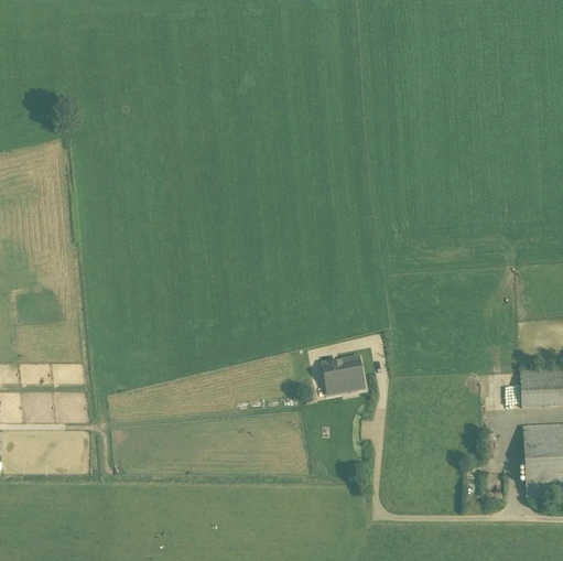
[(332,359),(322,360),(328,396),(367,388),(360,354),(342,357),(342,356),(332,358),(332,359)]
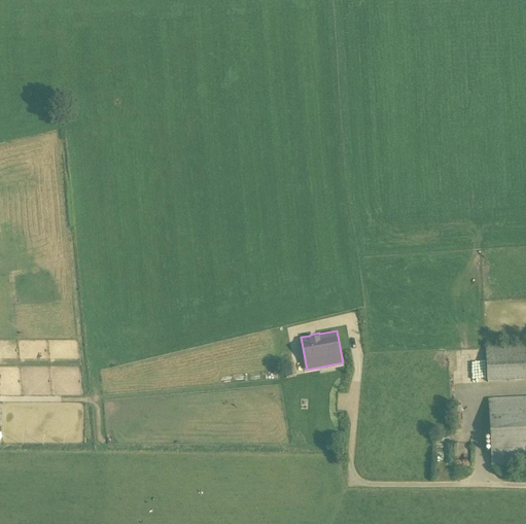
[(299,349),(287,351),(291,375),(302,373),(299,349)]
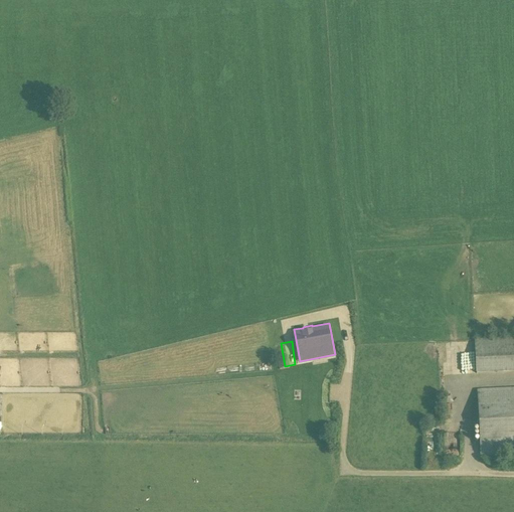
[(480,370),(513,368),(513,341),(489,343),(490,355),(480,355),(480,370)]
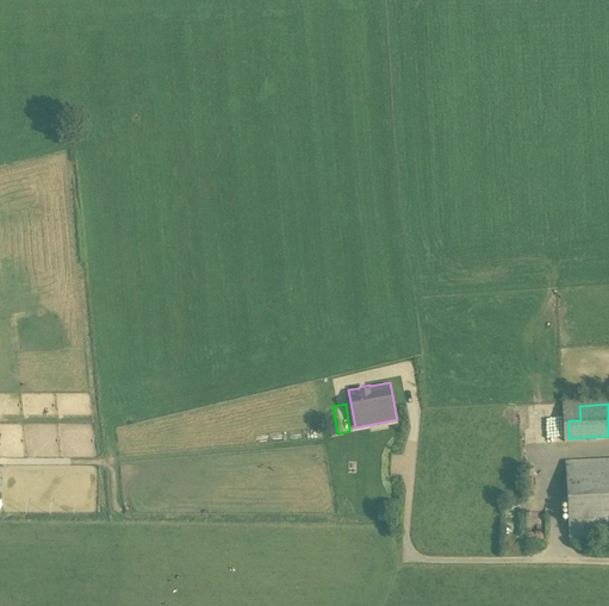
[(608,458),(565,461),(570,542),(608,538),(608,458)]
